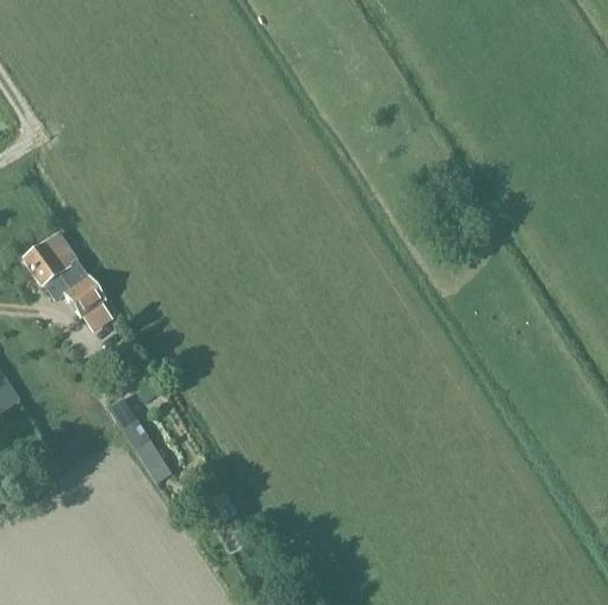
[(75,278),(86,270),(60,232),(23,257),(43,285),(60,273),(68,267),(75,278)]
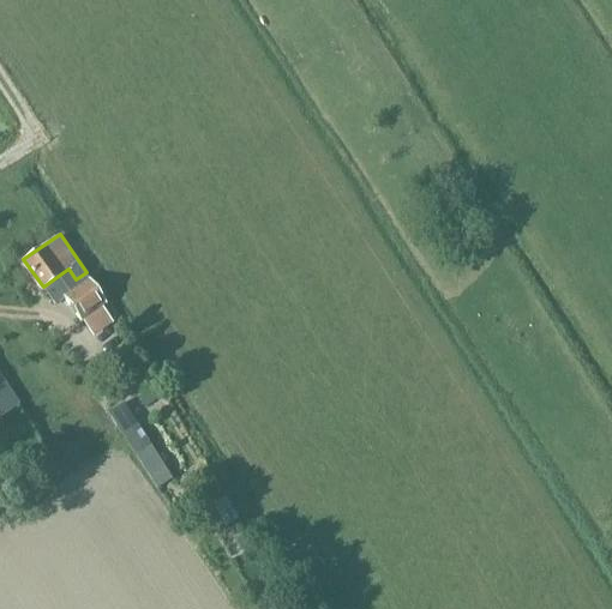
[(90,277),(89,277),(87,272),(76,279),(69,269),(60,275),(71,290),(65,294),(83,319),(108,301),(90,277)]
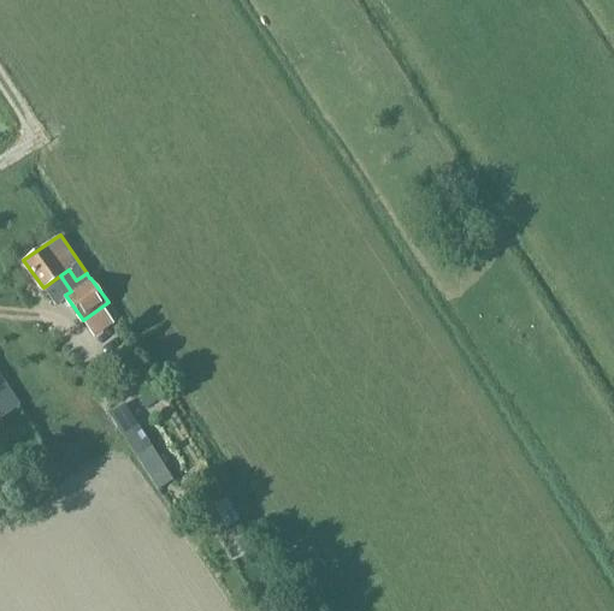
[(0,389),(1,390),(0,390),(0,396),(7,409),(19,401),(0,371),(0,389)]
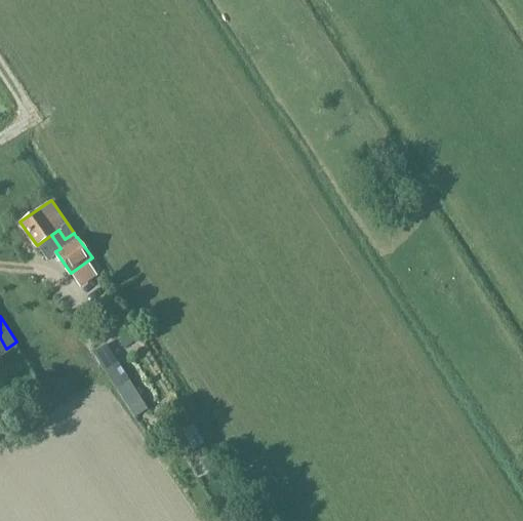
[(118,359),(106,343),(93,352),(116,387),(135,415),(149,407),(131,377),(118,359)]
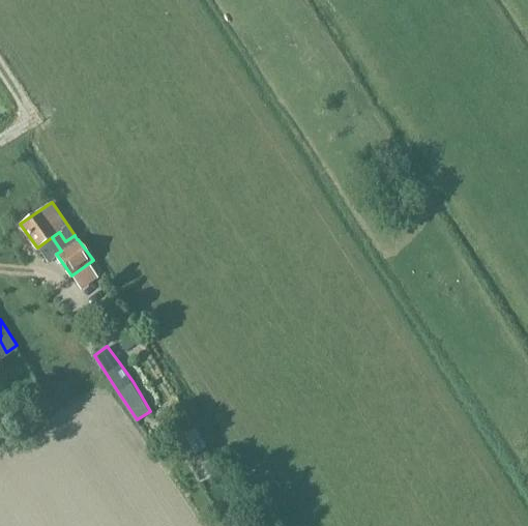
[(42,412),(54,405),(48,395),(36,402),(42,412)]
